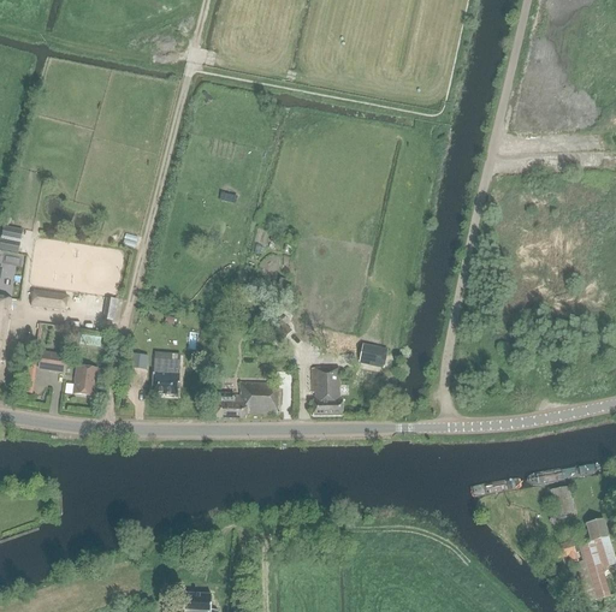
[(67,292),(34,287),(31,304),(65,309),(67,292)]
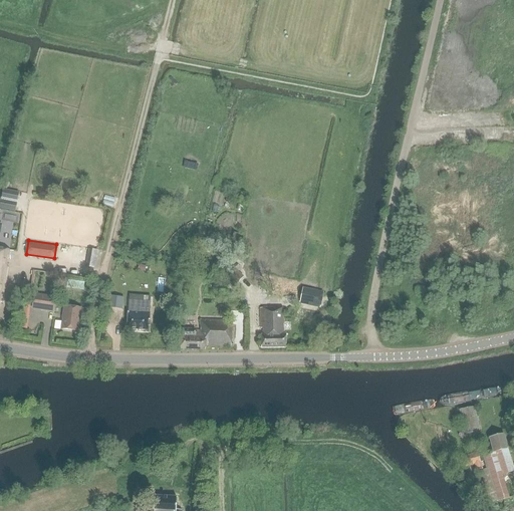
[(89,263),(99,264),(101,246),(91,245),(89,263)]
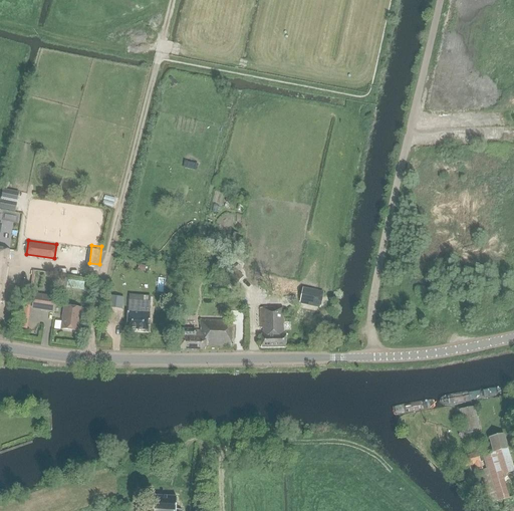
[(0,299),(2,300),(9,248),(0,246),(0,299)]
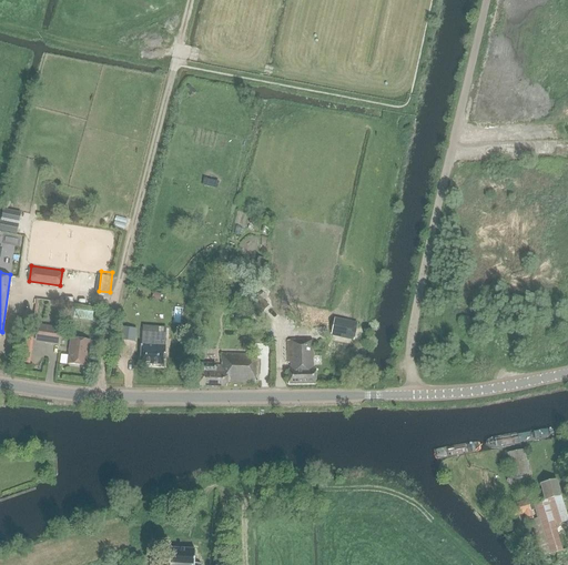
[(259,293),(251,302),(261,312),(269,302),(259,293)]
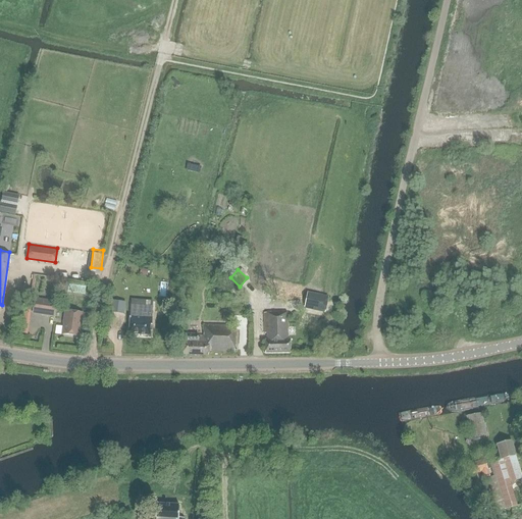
[(27,290),(15,289),(13,298),(25,300),(27,290)]
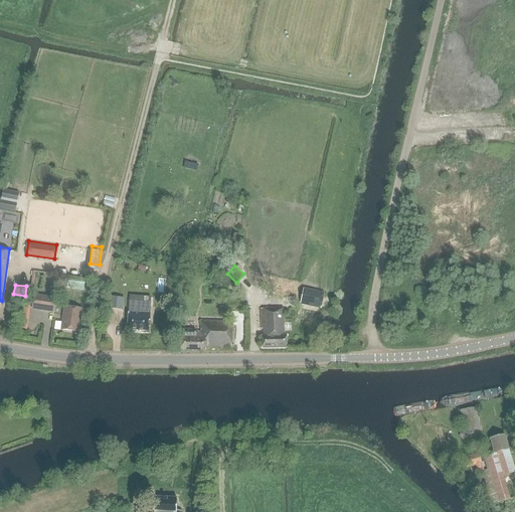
[(324,290),(303,286),(300,302),(321,306),(324,290)]
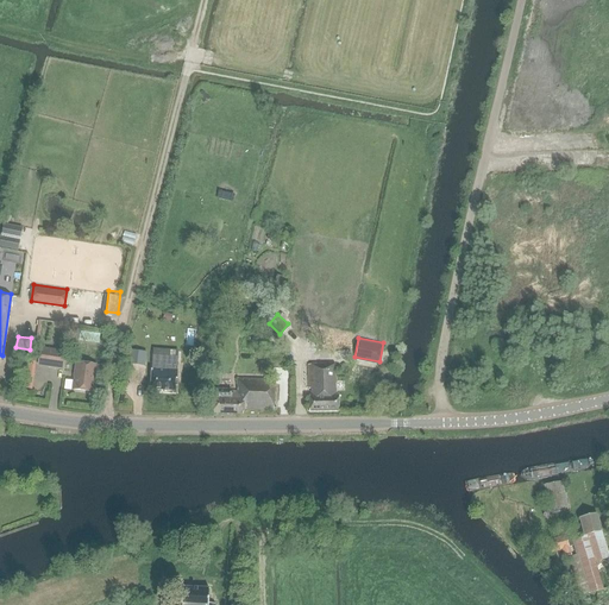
[(63,367),(66,348),(41,344),(37,364),(63,367)]
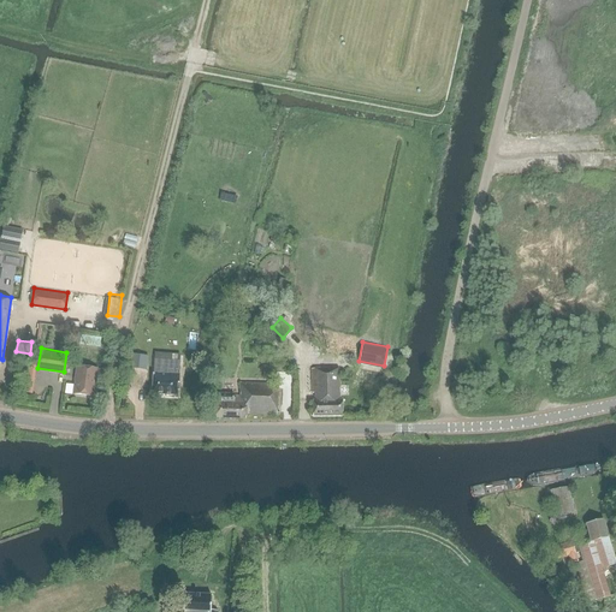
[(154,350),(153,358),(153,369),(152,369),(150,391),(175,392),(176,380),(178,380),(181,352),(154,350)]
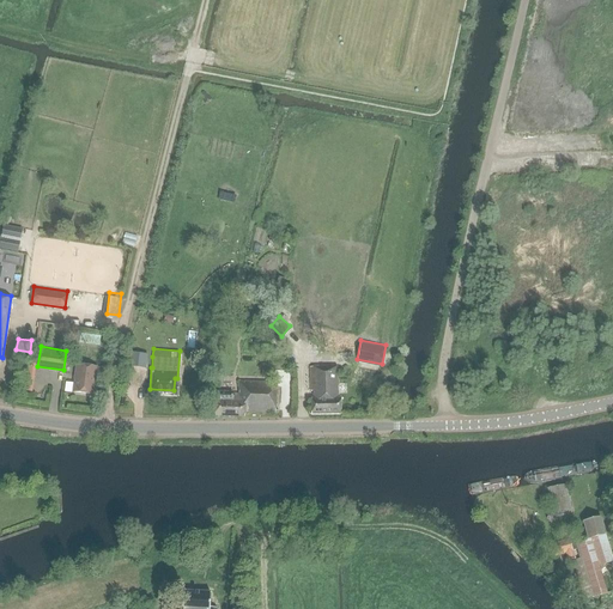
[(137,353),(135,377),(150,377),(150,353),(137,353)]
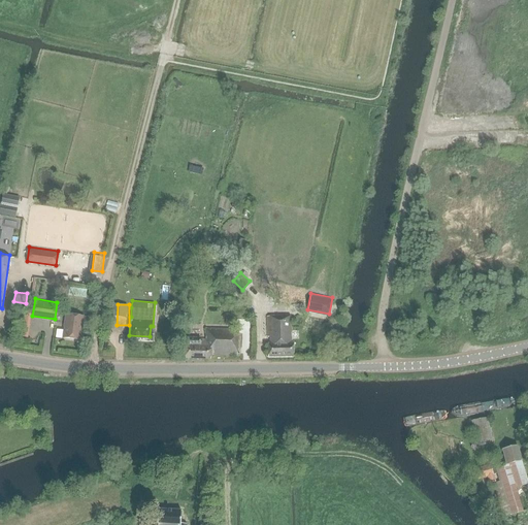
[(78,337),(81,315),(65,312),(64,321),(62,334),(78,337)]
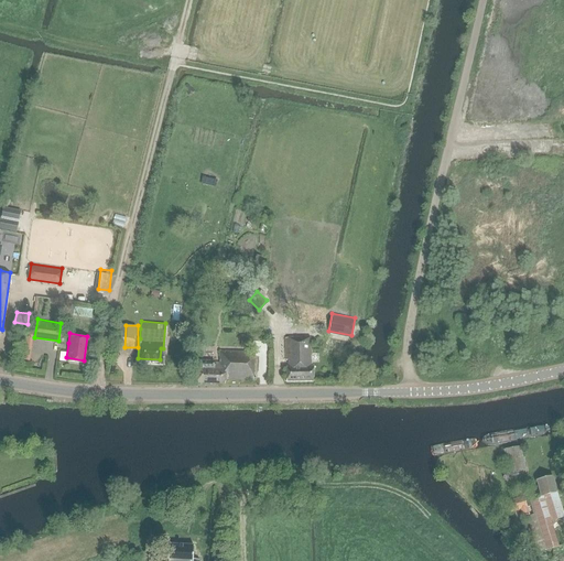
[(284,379),(313,379),(312,364),(310,364),(308,335),(283,336),(284,357),(286,357),(286,365),(284,365),(284,379)]
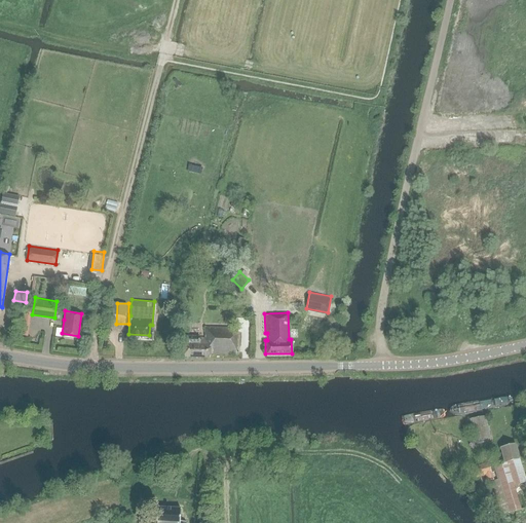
[(235,351),(236,326),(203,325),(203,336),(198,336),(198,332),(184,331),(183,355),(210,356),(210,351),(235,351)]
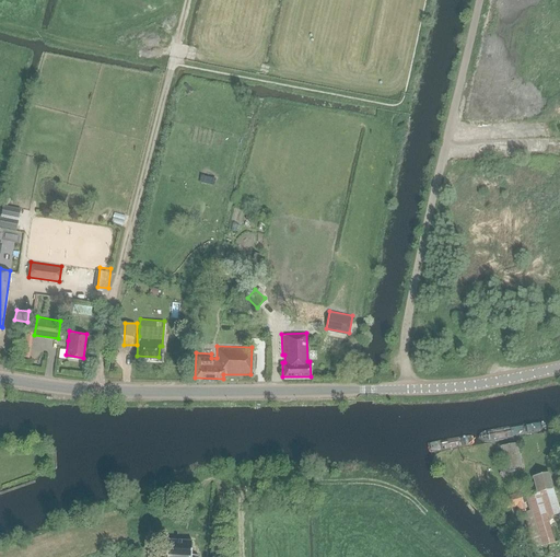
[(505,471),(522,467),(517,441),(500,444),(505,471)]
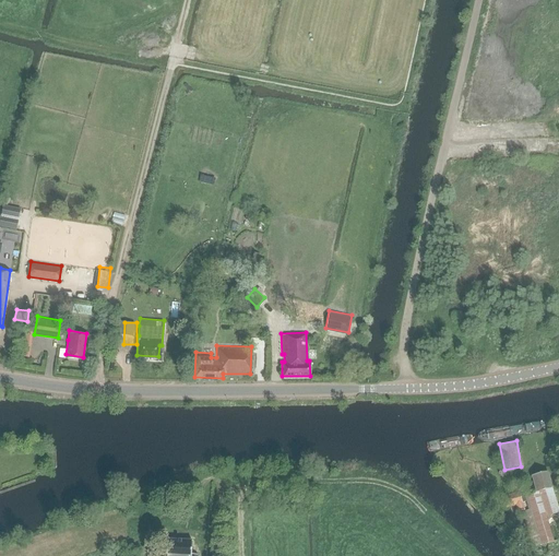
[(533,544),(558,536),(558,508),(552,485),(551,485),(548,470),(532,474),(536,489),(524,493),(528,508),(523,509),(533,544)]
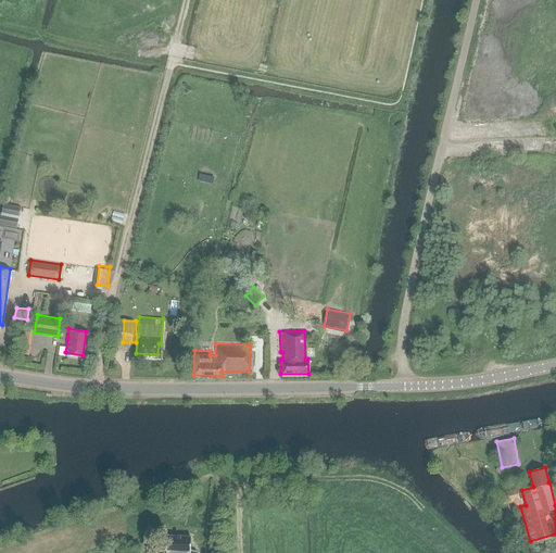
[(517,491),(516,488),(497,493),(501,505),(513,501),(515,507),(521,505),(519,499),(522,498),(521,490),(517,491)]
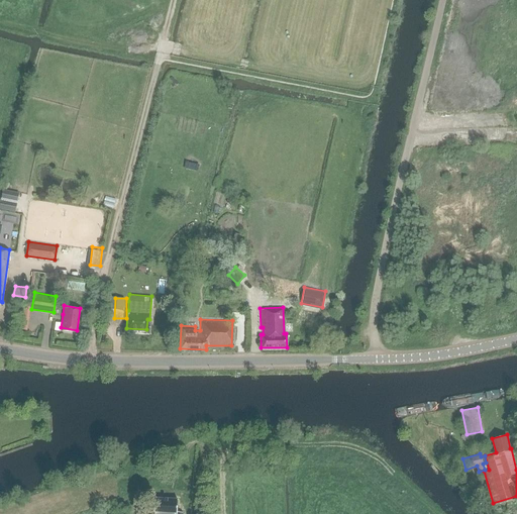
[(136,508),(136,513),(182,513),(182,510),(176,510),(177,497),(153,496),(152,508),(136,508)]
